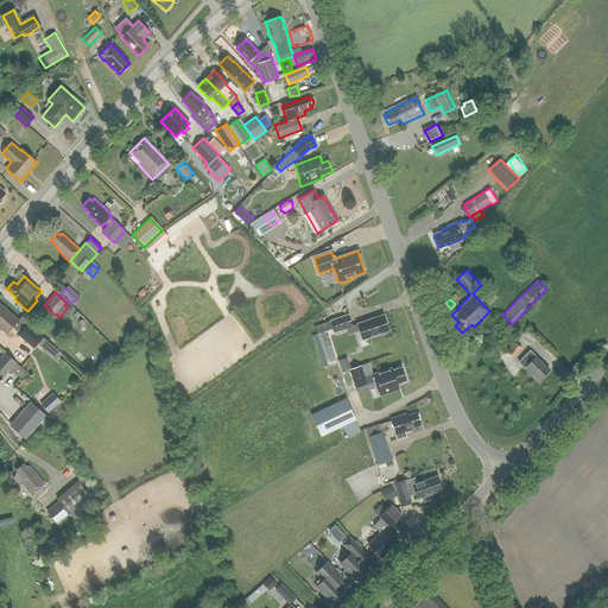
[(0,328),(6,334),(18,321),(5,309),(4,310),(0,306),(0,328)]
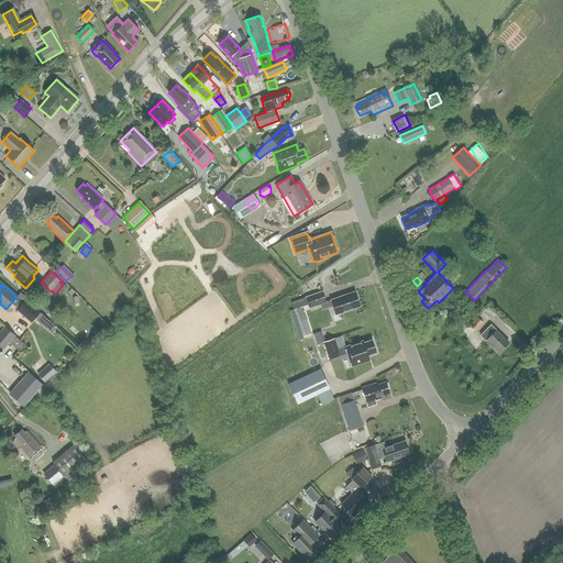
[(306,297),(291,302),(294,309),(308,305),(309,308),(327,302),(322,290),(322,291),(312,294),(306,297)]
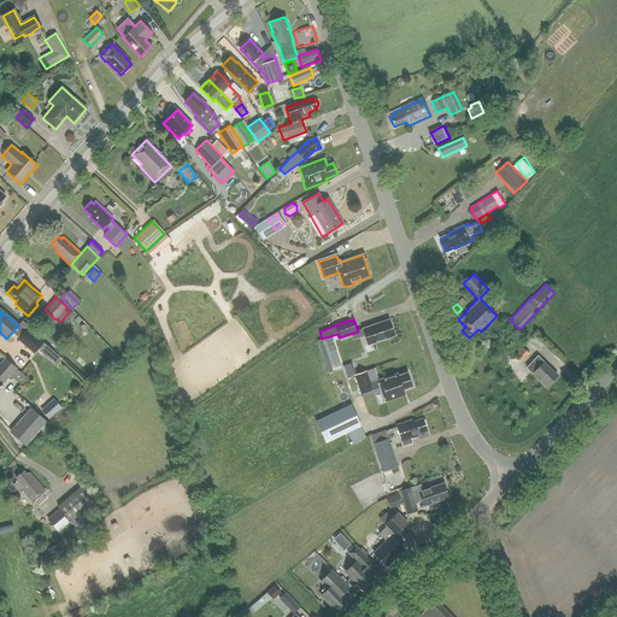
[(368,345),(394,335),(388,319),(362,329),(368,345)]
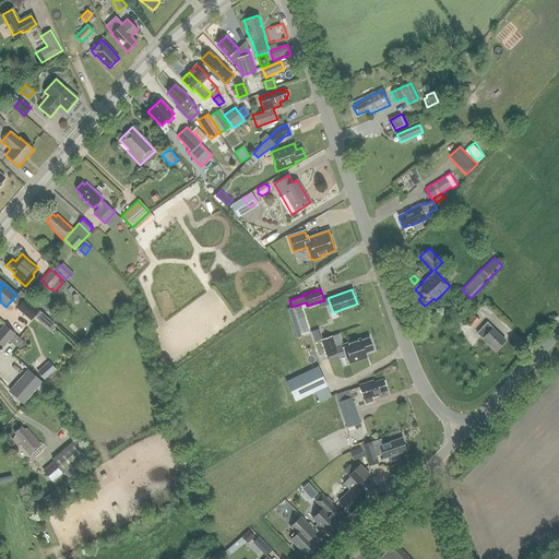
[(39,311),(25,299),(16,309),(31,321),(34,317),(39,311)]
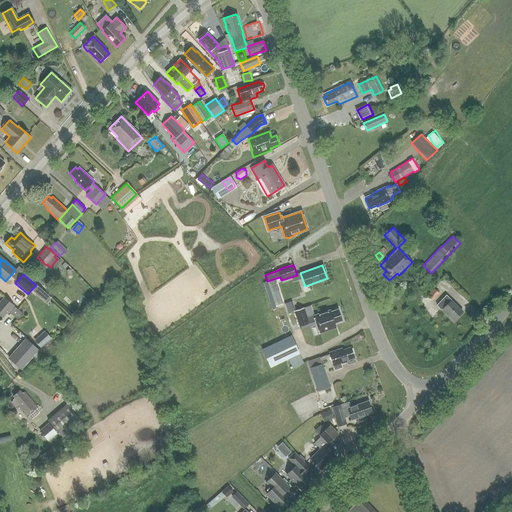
[(276,308),(267,281),(262,283),(272,310),(276,308)]
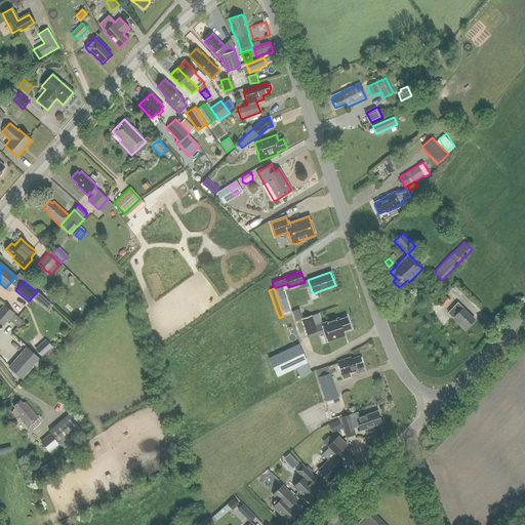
[(37,292),(32,297),(38,303),(42,297),(37,292)]
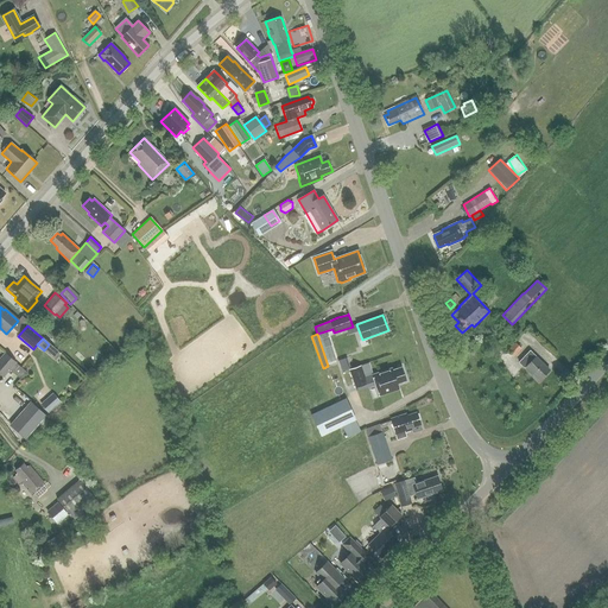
[(521,349),(515,343),(507,352),(513,358),(521,349)]
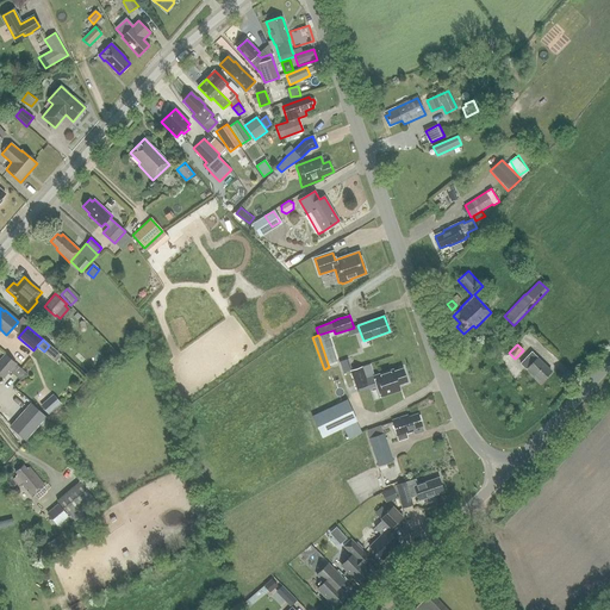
[(551,372),(536,358),(531,353),(521,365),(533,375),(534,374),(541,381),(545,378),(547,377),(549,375),(549,373),(551,372)]
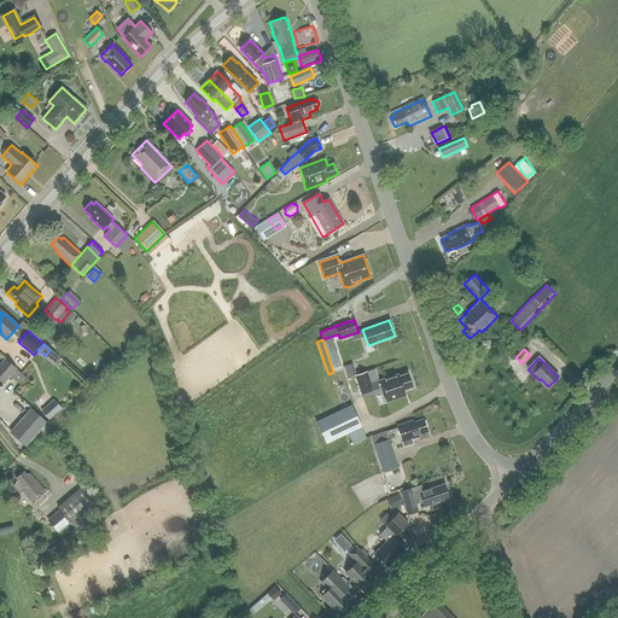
[(27,378),(5,360),(0,363),(0,380),(3,383),(10,375),(21,385),(27,378)]
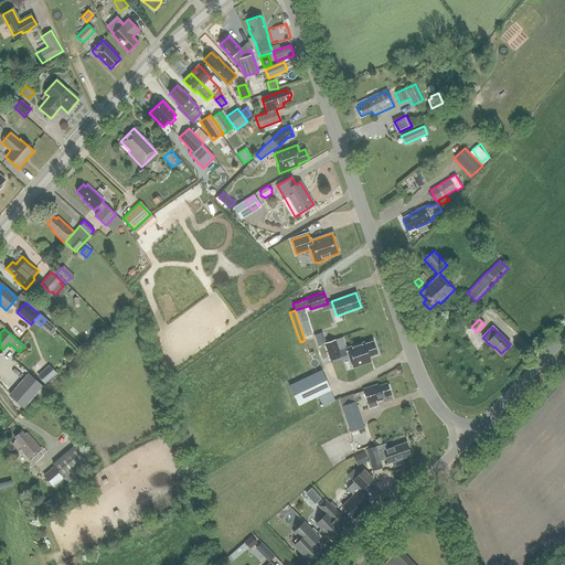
[(322,332),(313,336),(318,345),(324,343),(326,343),(322,332)]
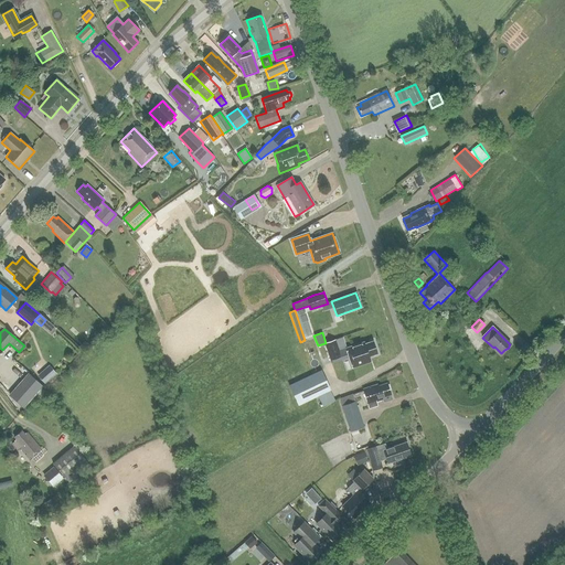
[(341,356),(334,340),(326,343),(324,343),(330,361),(341,356)]
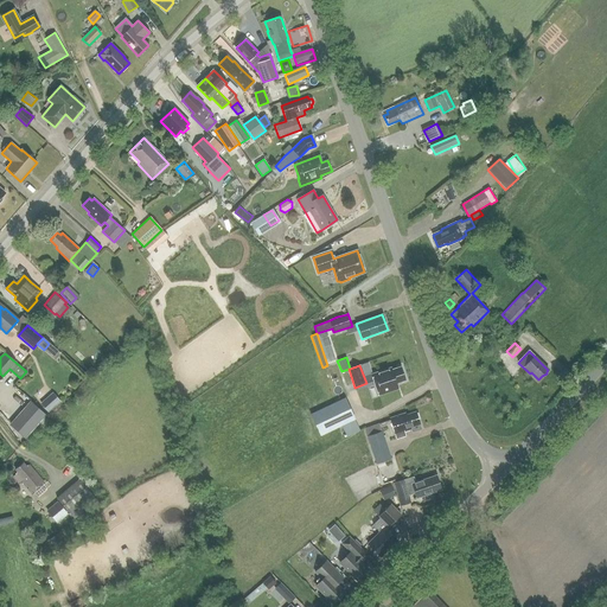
[(406,379),(401,366),(391,370),(391,368),(372,375),(378,395),(398,389),(396,383),(406,379)]
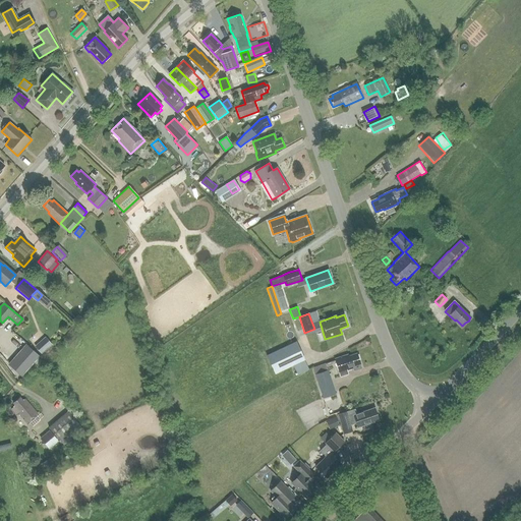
[(41,354),(52,345),(45,337),(35,346),(41,354)]
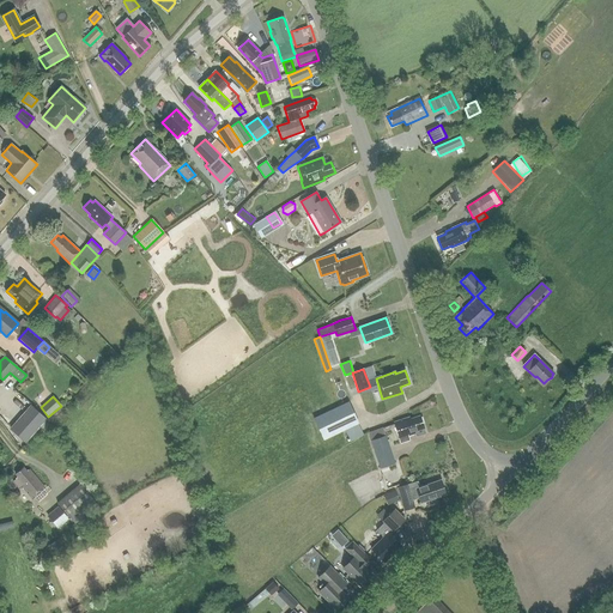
[(323,439),(358,424),(349,402),(314,418),(323,439)]
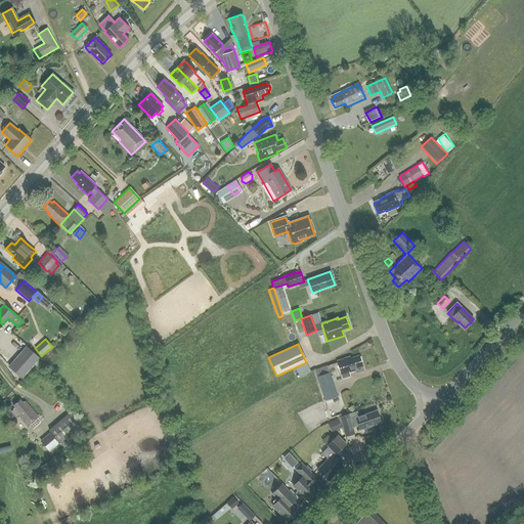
[(329,345),(320,348),(323,354),(331,351),(329,345)]
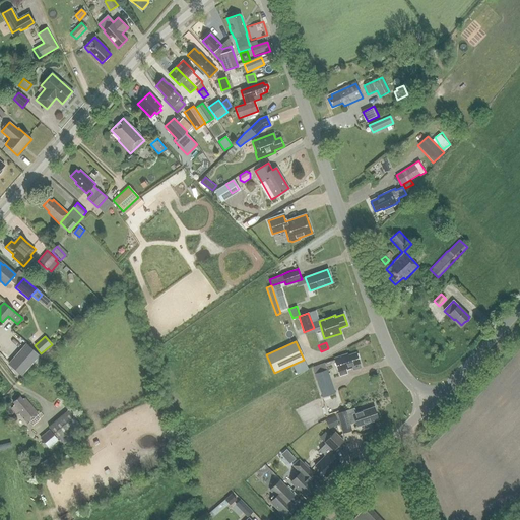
[(26,344),(8,365),(20,375),(39,355),(26,344)]
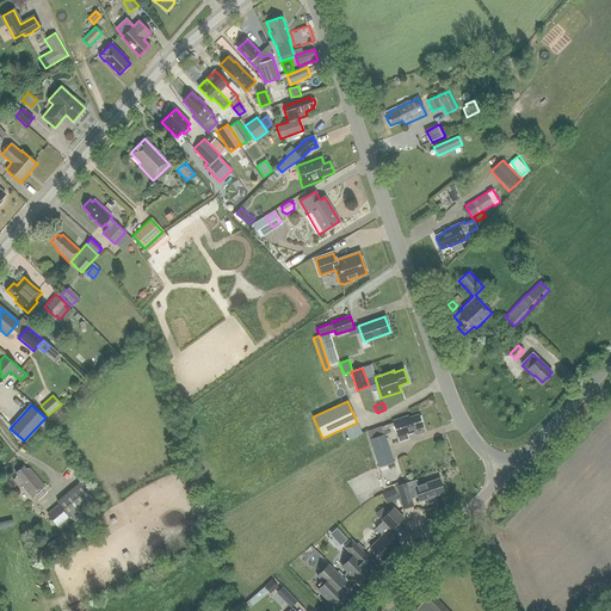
[(413,431),(423,427),(419,414),(408,418),(408,415),(393,421),(400,442),(408,439),(407,434),(413,432),(413,431)]
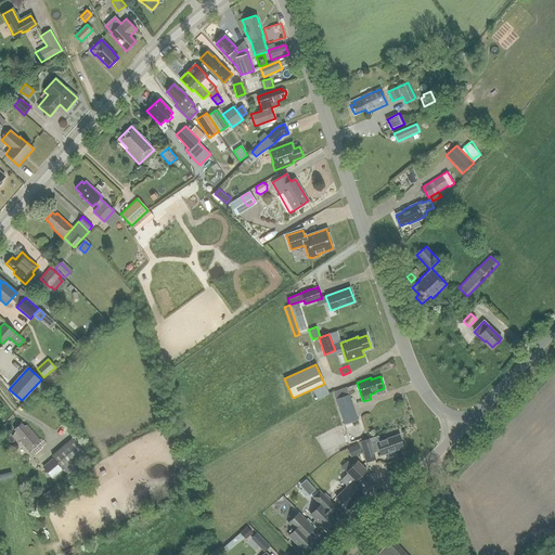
[(358,420),(347,387),(333,391),(344,424),(358,420)]
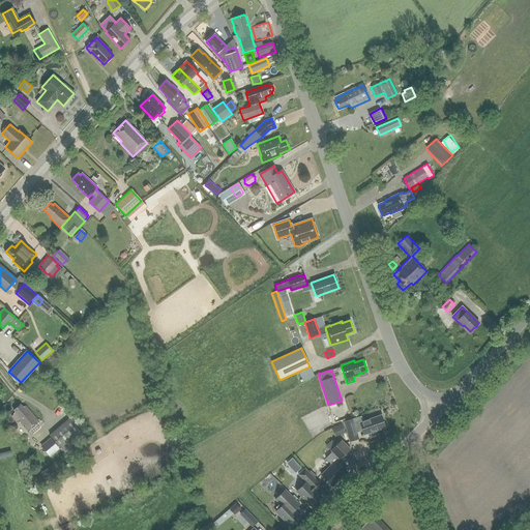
[(19,420),(27,432),(38,422),(25,406),(23,407),(20,404),(12,410),(15,412),(10,416),(16,422),(19,420)]
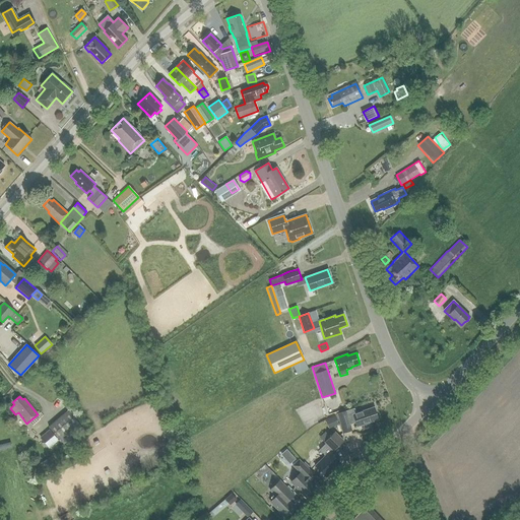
[(356,427),(378,419),(375,409),(367,411),(366,410),(355,413),(353,408),(337,413),(343,433),(351,431),(349,421),(354,419),(356,427)]
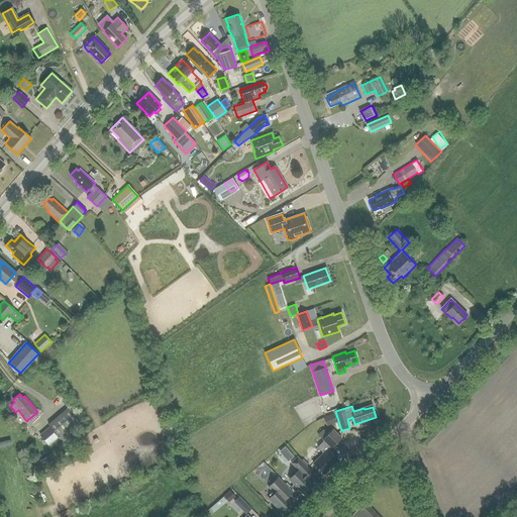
[(59,437),(80,419),(69,407),(47,424),(59,437)]
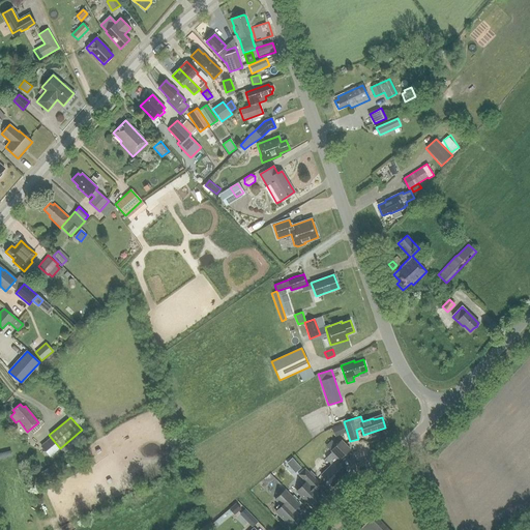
[(341,424),(334,428),(339,435),(345,433),(341,424)]
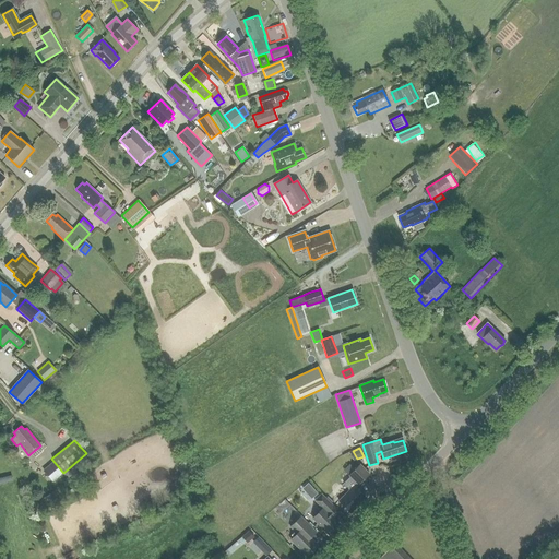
[(61,472),(54,463),(44,472),(51,480),(61,472)]
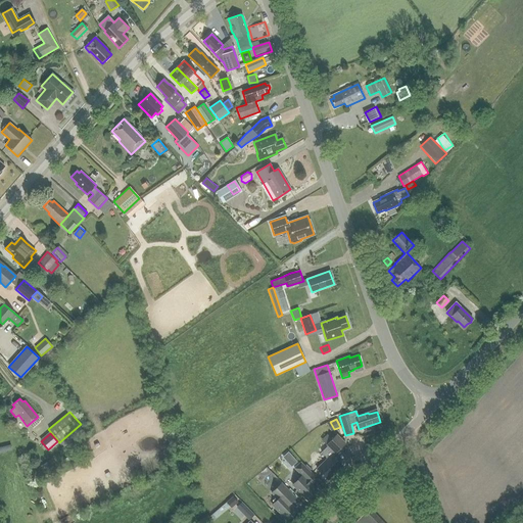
[(341,466),(331,455),(333,453),(334,454),(345,443),(336,434),(326,444),(327,446),(321,453),(327,458),(316,468),(327,479),(341,466)]
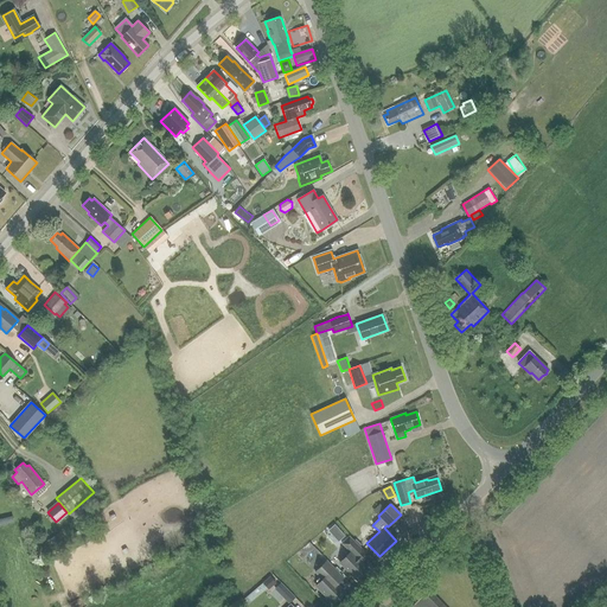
[(64,516),(57,522),(61,526),(68,521),(64,516)]
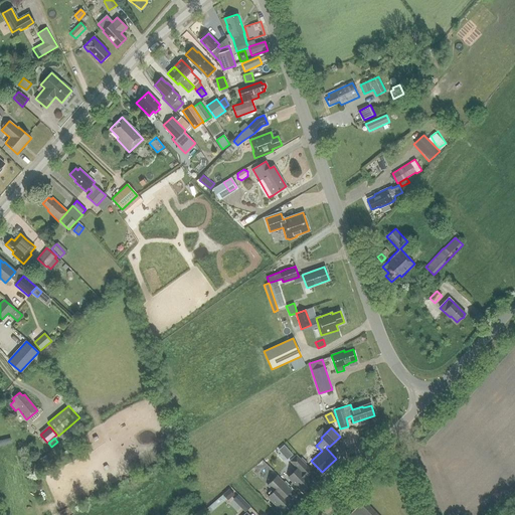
[(292,455),(289,451),(283,456),(286,460),(292,455)]
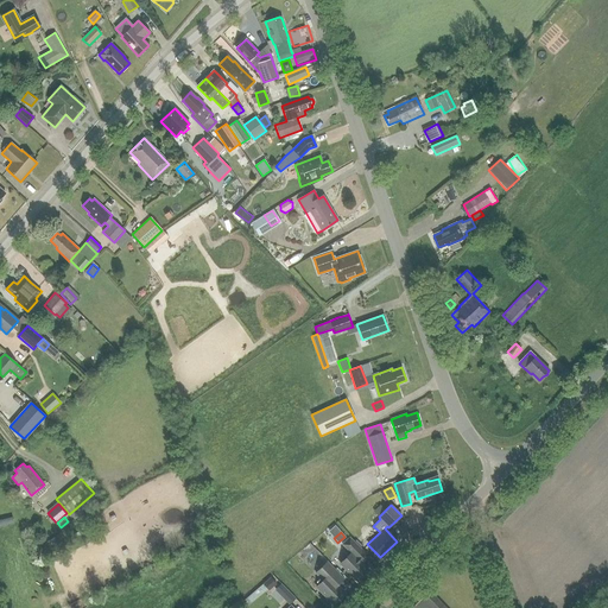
[(55,537),(50,540),(55,548),(61,544),(55,537)]
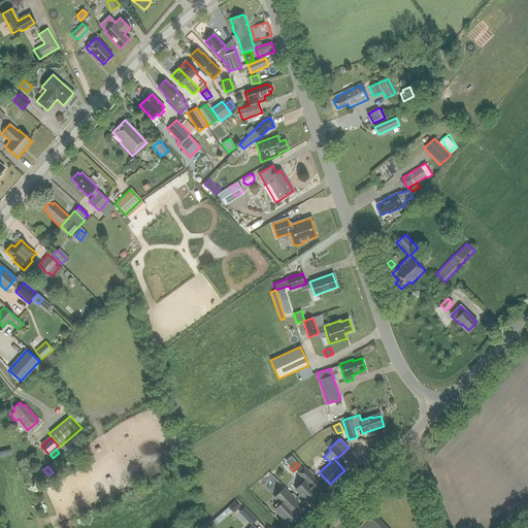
[(304,480),(295,489),(309,504),(320,495),(314,489),(319,483),(315,477),(303,466),(296,472),(304,480)]
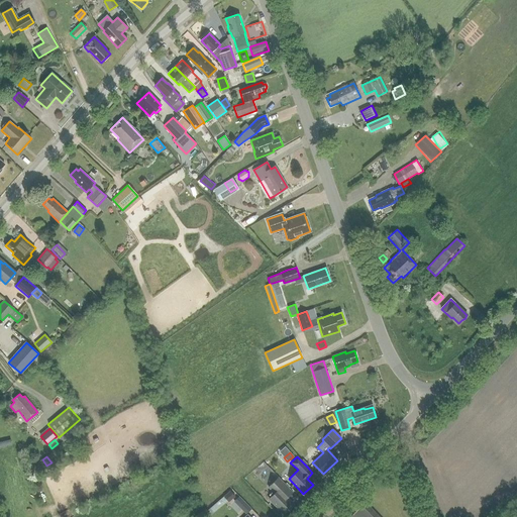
[(278,478),(268,487),(274,493),(269,499),(283,513),(293,504),(286,498),(292,493),(288,488),(278,478)]
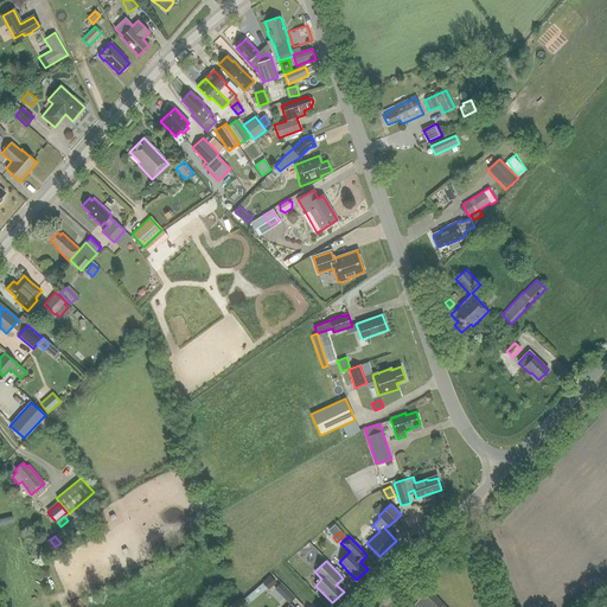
[(270,576),(262,582),(263,583),(267,588),(268,589),(276,583),(270,576)]
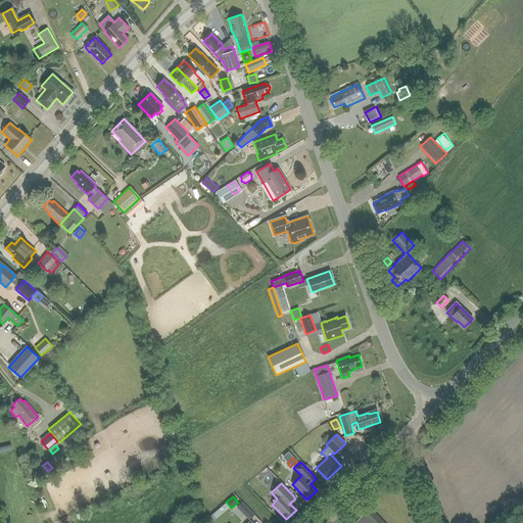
[(352,522),(382,522),(368,509),(352,522)]
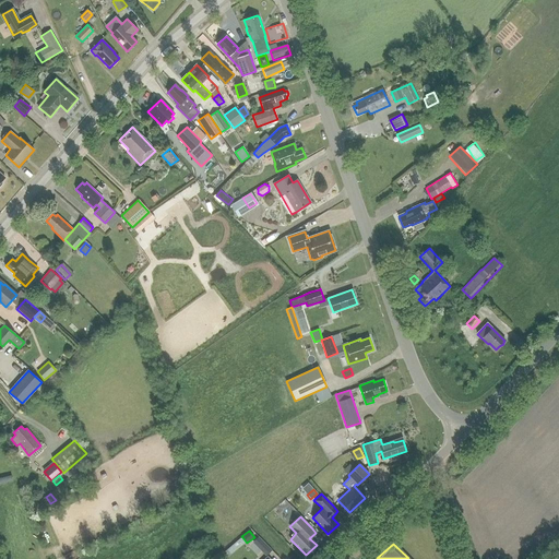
[(261,550),(266,555),(271,550),(266,545),(261,550)]
